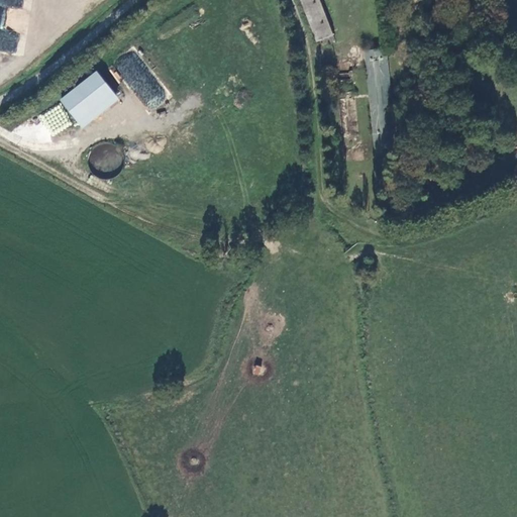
[(21,8),(21,0),(0,0),(0,50),(16,54),(19,32),(3,30),(6,6),(21,8)]
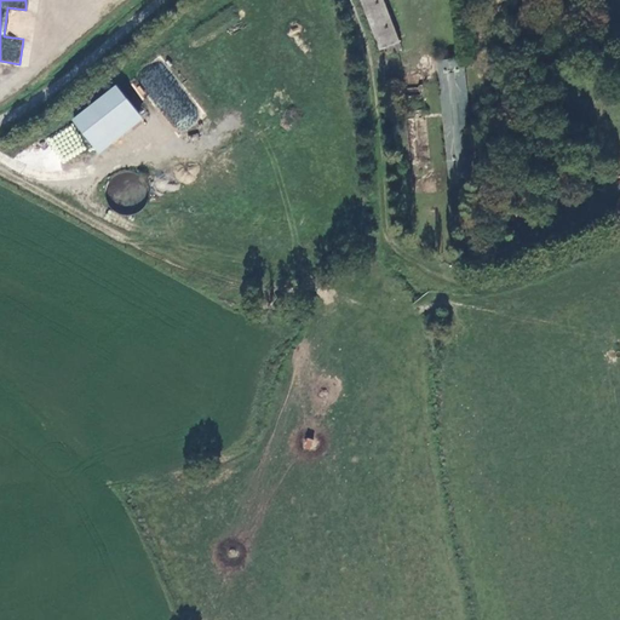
[(389,61),(403,55),(383,0),(361,0),(380,56),(386,53),(389,61)]
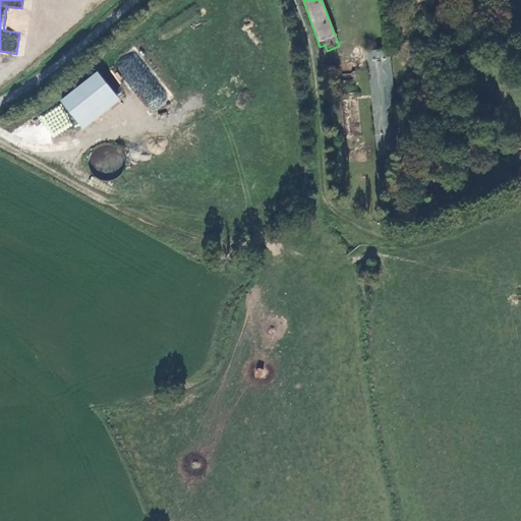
[(115,95),(98,73),(61,102),(78,124),(115,95)]
